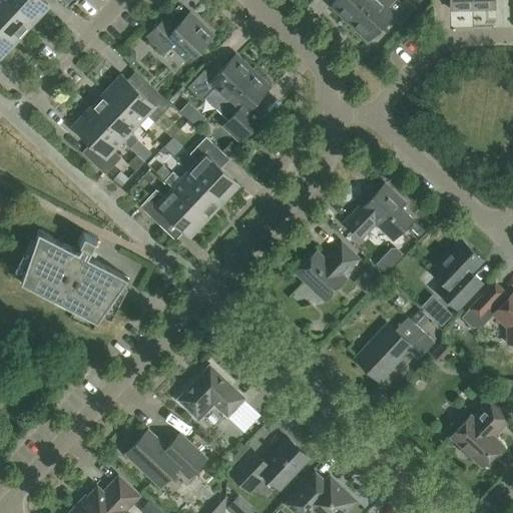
[(0,0),(0,24),(16,40),(33,23),(7,0),(0,0)]
